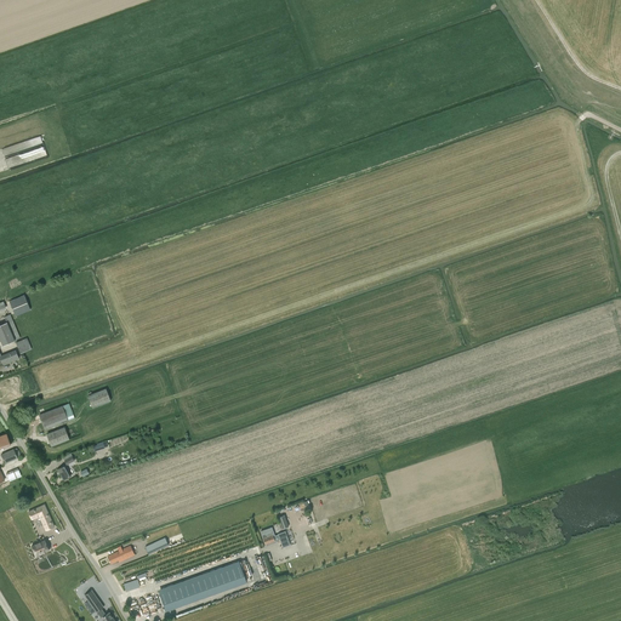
[(41,137),(3,148),(6,163),(9,163),(10,166),(27,161),(26,157),(32,155),(29,149),(44,146),(41,137)]
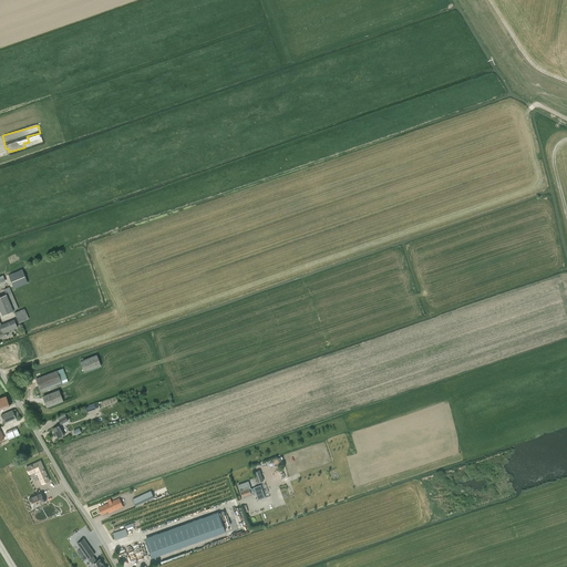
[(9,275),(14,289),(28,284),(22,269),(9,275)]
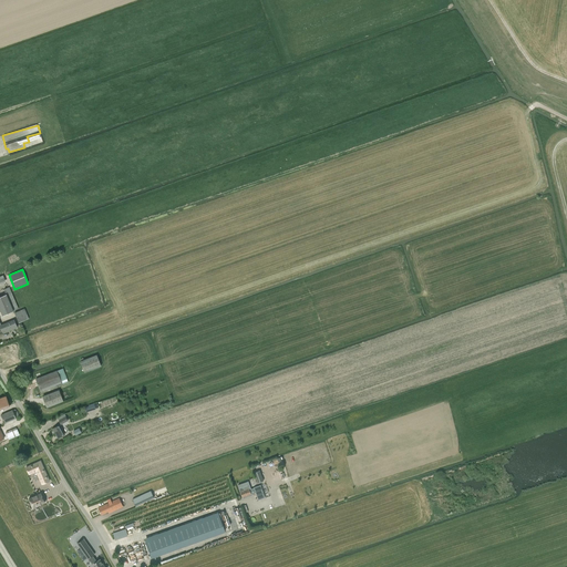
[(6,295),(0,297),(0,309),(2,316),(13,311),(13,310),(19,309),(9,287),(3,289),(6,295)]
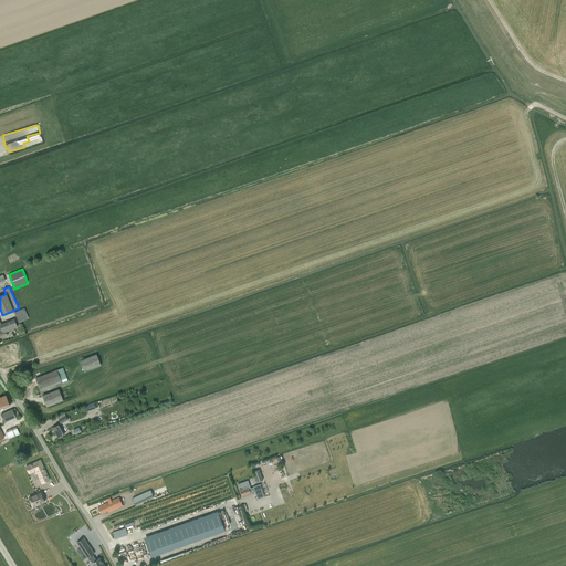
[(24,308),(14,312),(19,323),(29,318),(24,308)]
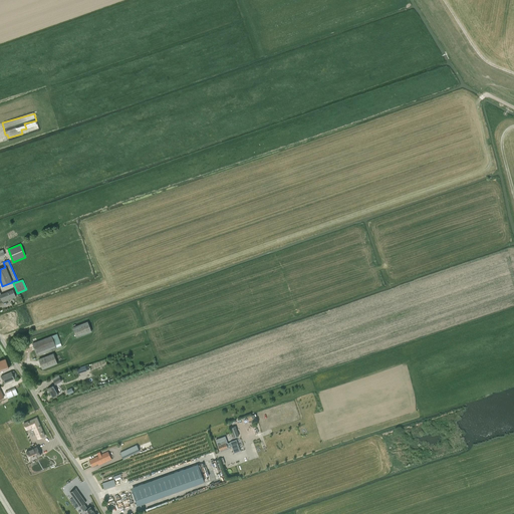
[(0,296),(2,302),(16,297),(13,290),(0,294),(0,296)]
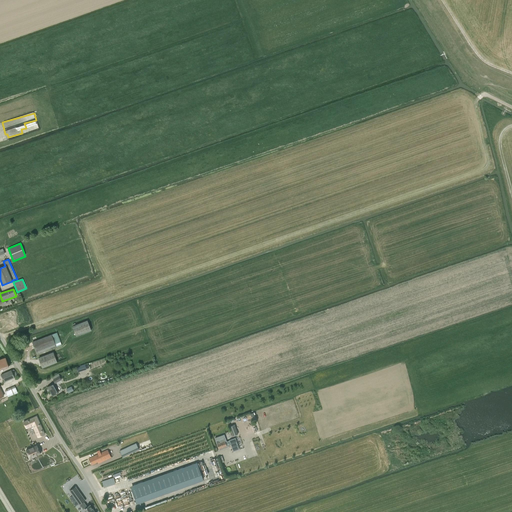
[(91,331),(88,321),(73,326),(77,336),(91,331)]
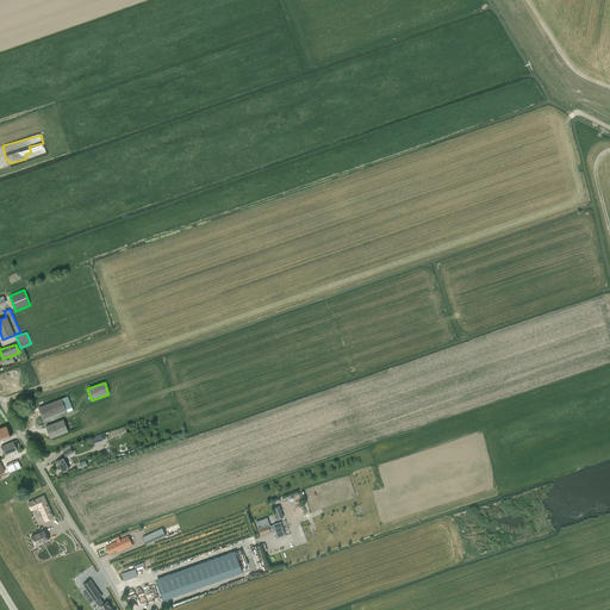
[(44,422),(67,414),(66,410),(72,408),(67,397),(38,408),(44,422)]
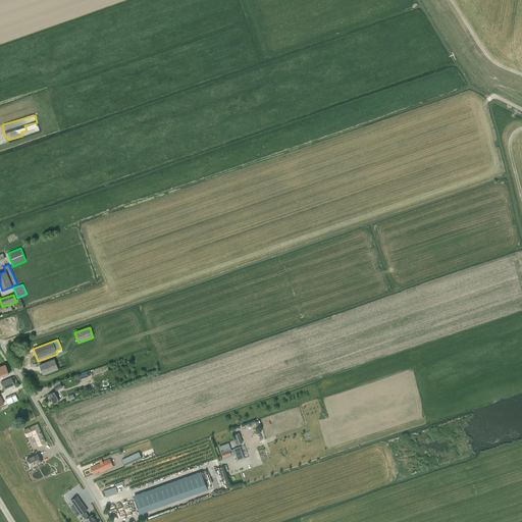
[(54,359),(40,365),(43,374),(58,369),(54,359)]
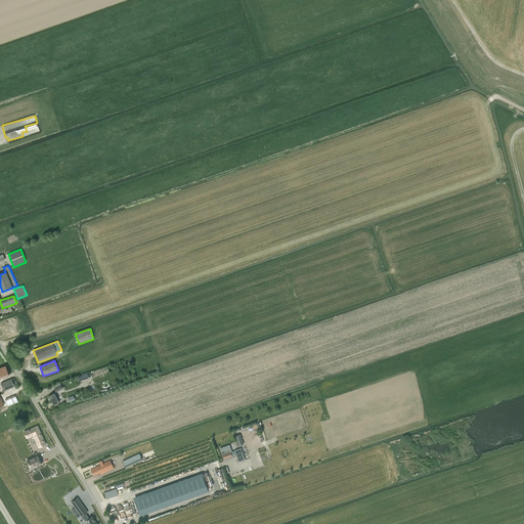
[(6,365),(0,367),(0,379),(9,376),(6,365)]
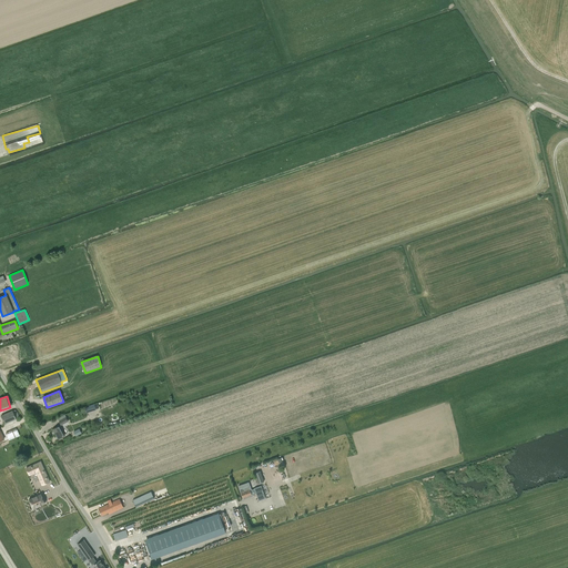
[(14,409),(1,416),(4,424),(20,418),(14,409)]
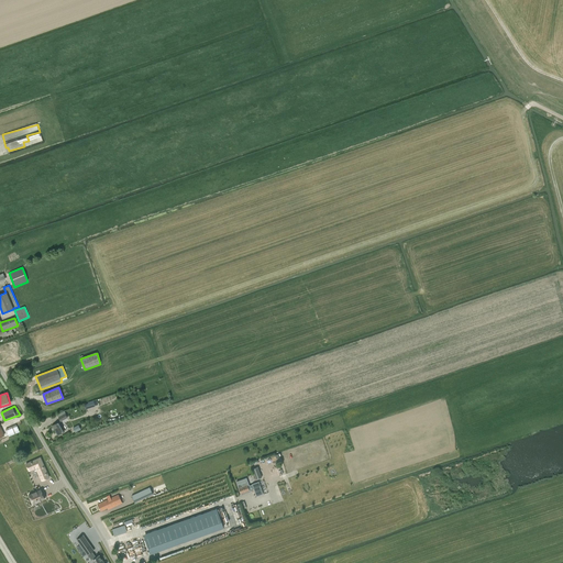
[(65,431),(59,422),(53,426),(57,435),(65,431)]
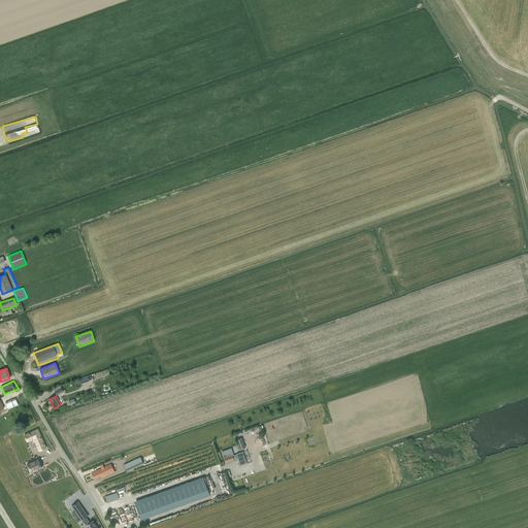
[(15,400),(6,404),(8,409),(18,405),(15,400)]
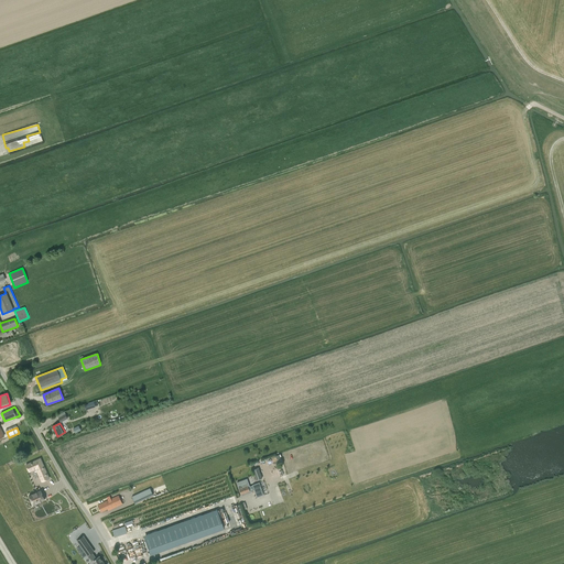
[(40,458),(25,465),(29,472),(36,468),(42,481),(49,478),(40,458)]
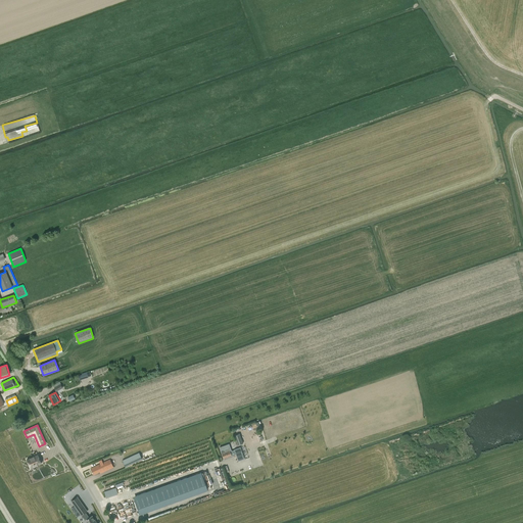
[(229,447),(221,450),(222,454),(224,459),(224,460),(233,457),(232,453),(231,453),(230,450),(229,447)]
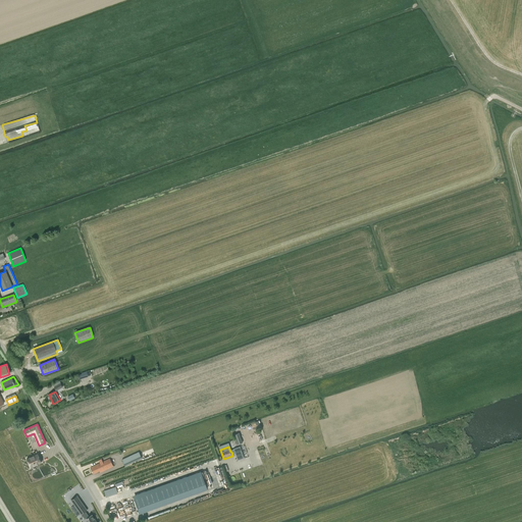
[(30,467),(41,462),(38,454),(27,459),(30,467)]
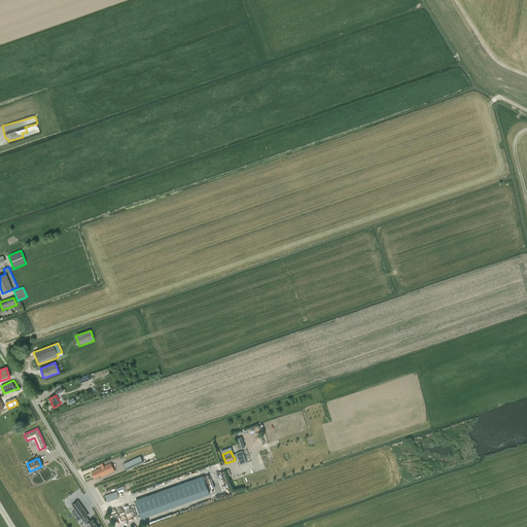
[(126,470),(143,462),(141,458),(124,465),(126,470)]
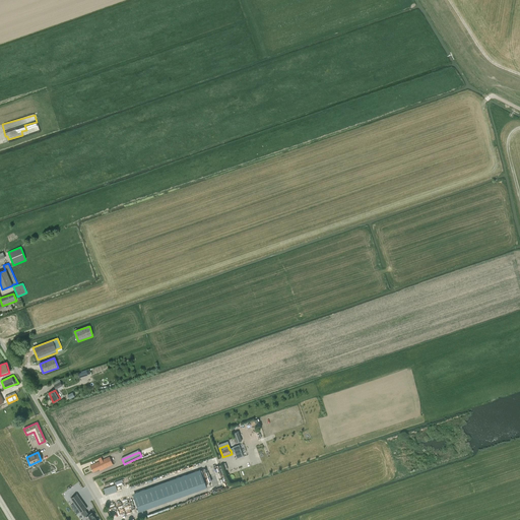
[(109,457),(90,466),(93,472),(100,469),(100,470),(113,465),(109,457)]
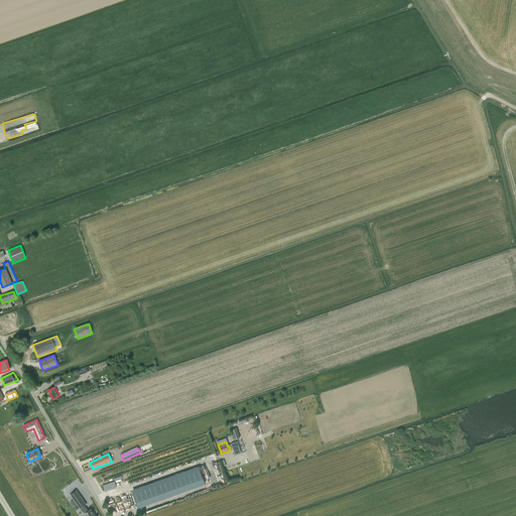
[(172,496),(205,484),(200,469),(166,480),(172,496)]
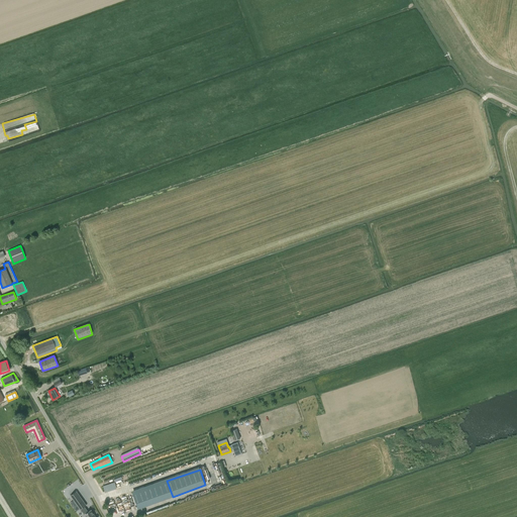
[(112,483),(104,486),(105,492),(114,489),(112,483)]
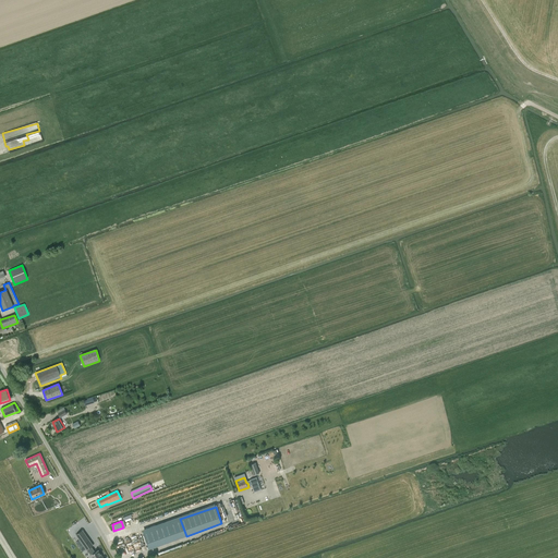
[(176,540),(169,523),(143,532),(149,549),(176,540)]
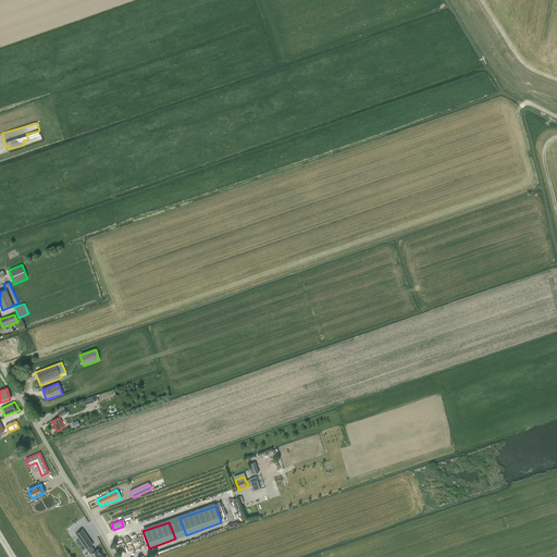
[(82,530),(76,534),(86,548),(87,548),(91,554),(90,555),(91,556),(102,556),(98,549),(95,552),(90,546),(93,544),(82,530)]
